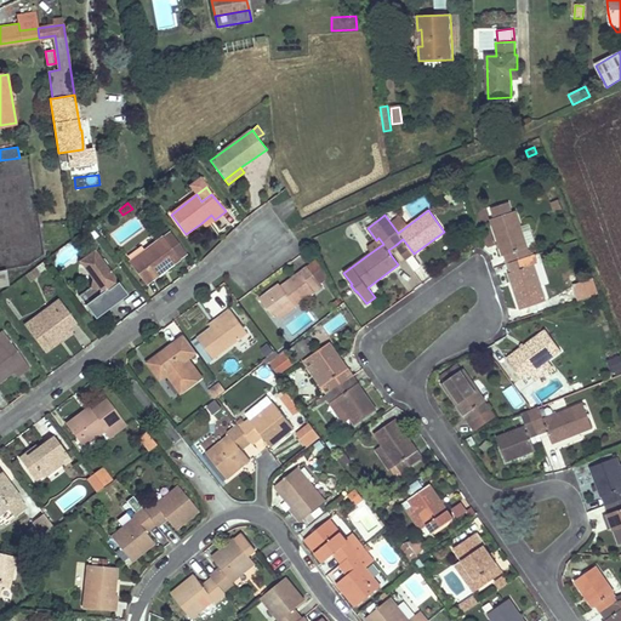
[(527,246),(519,226),(514,210),(490,218),(502,256),(507,254),(512,271),(508,272),(520,309),(545,301),(533,265),(531,265),(529,257),(525,248),(527,246)]
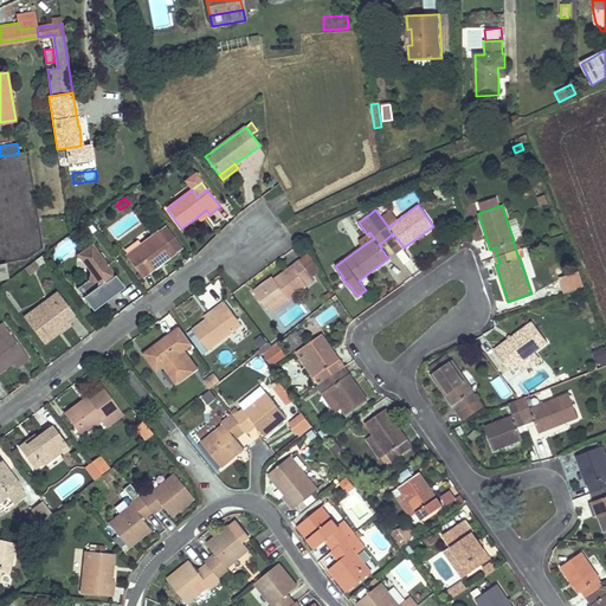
[(206,210),(197,218),(199,221),(210,214),(206,210)]
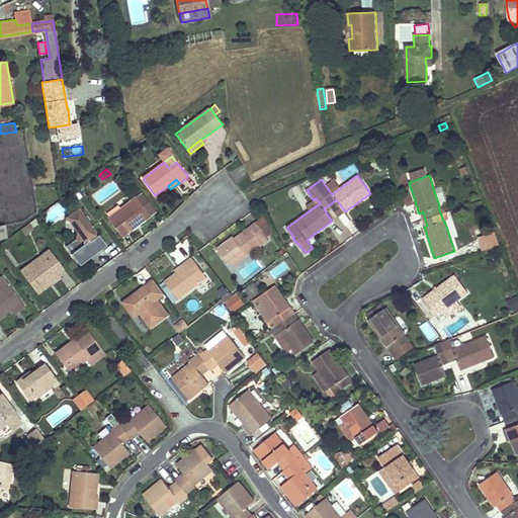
[(440,186),(433,188),(439,205),(442,204),(446,203),(440,186)]
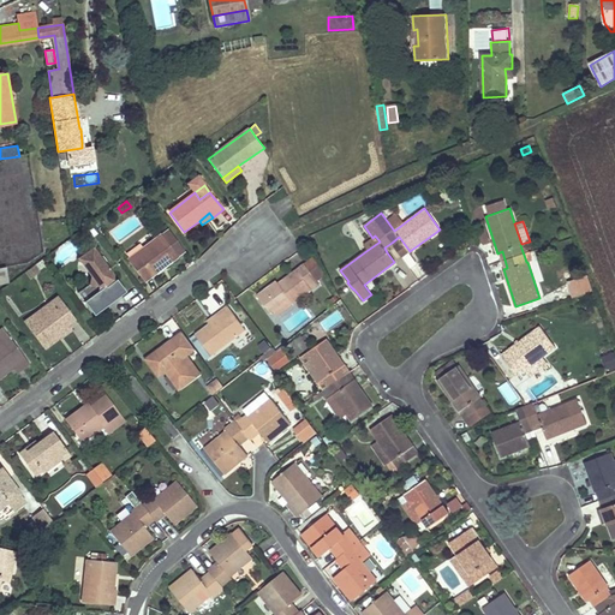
[(178,258),(161,236),(129,260),(145,282),(153,278),(150,274),(163,264),(166,267),(178,258)]
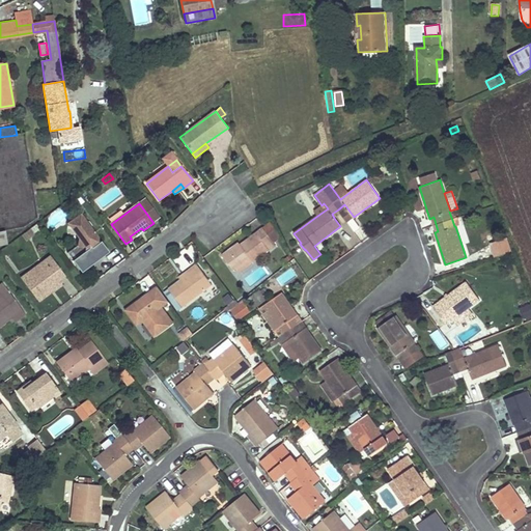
[(324,203),(322,205),(313,211),(317,216),(328,208),(324,203)]
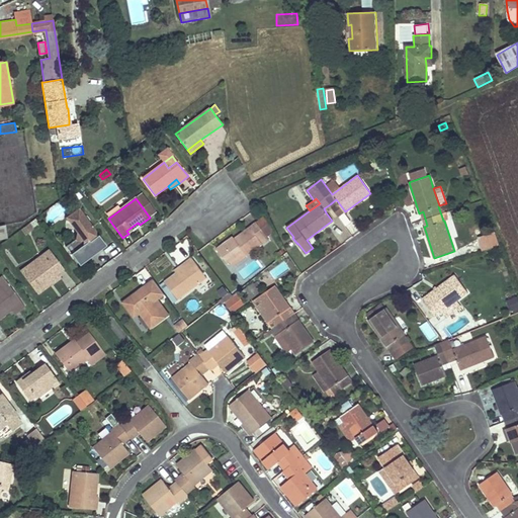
[(330,204),(332,207),(339,217),(345,211),(336,199),(330,204)]
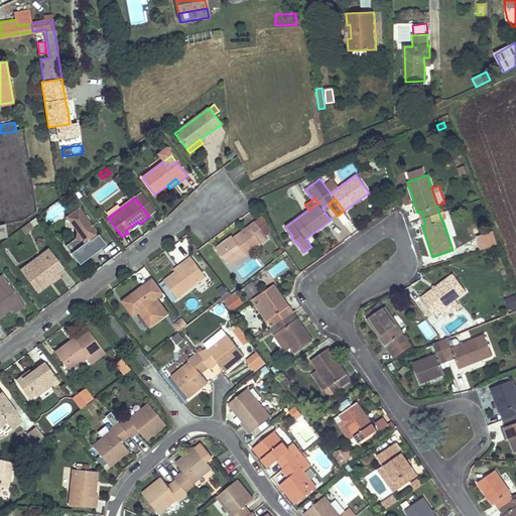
[(78,238),(66,247),(77,261),(90,251),(88,248),(92,246),(93,248),(97,253),(104,248),(98,241),(99,236),(93,235),(94,231),(89,224),(90,220),(86,215),(74,214),(72,223),(79,233),(78,238)]
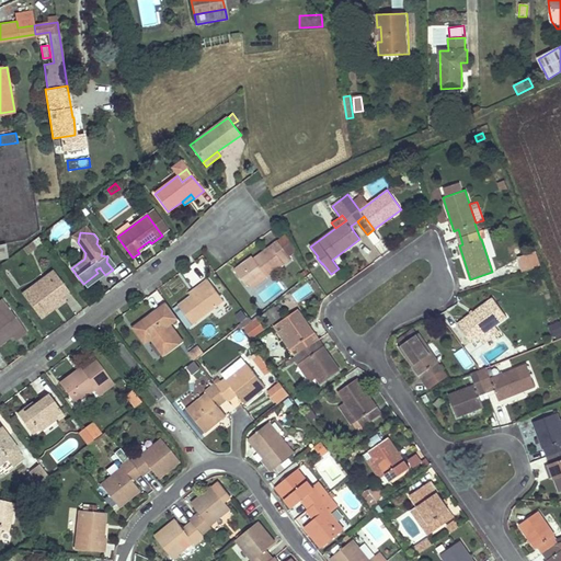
[(298,249),(288,235),(279,241),(289,255),(298,249)]
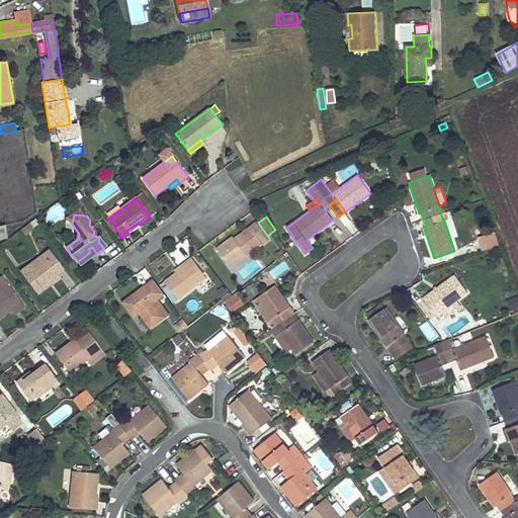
[(128,234),(140,225),(138,223),(126,231),(128,234)]
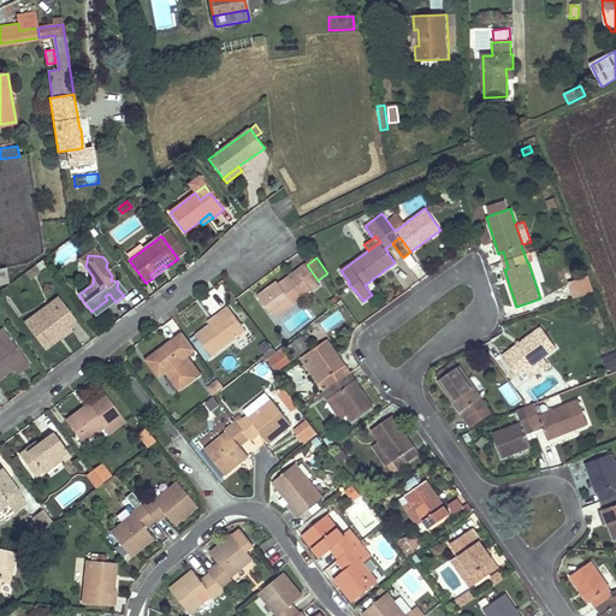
[(307,265),(280,284),(278,282),(260,295),(272,313),(274,311),(290,300),(294,304),(313,290),(311,285),(318,280),(307,265)]
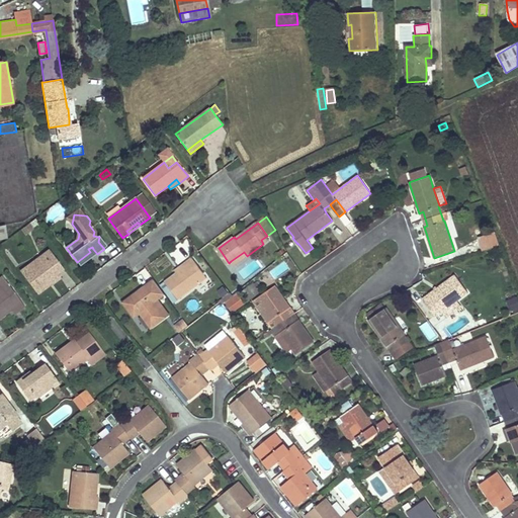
[(29,225),(24,230),(28,235),(34,231),(29,225)]
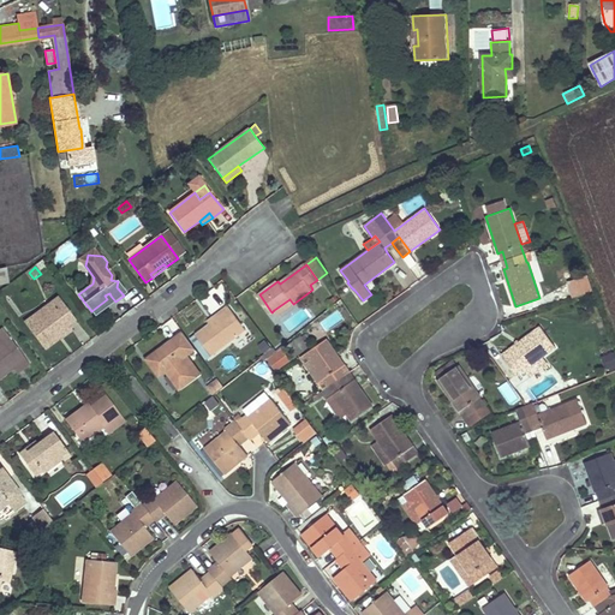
[(573,296),(591,290),(587,278),(569,282),(573,296)]
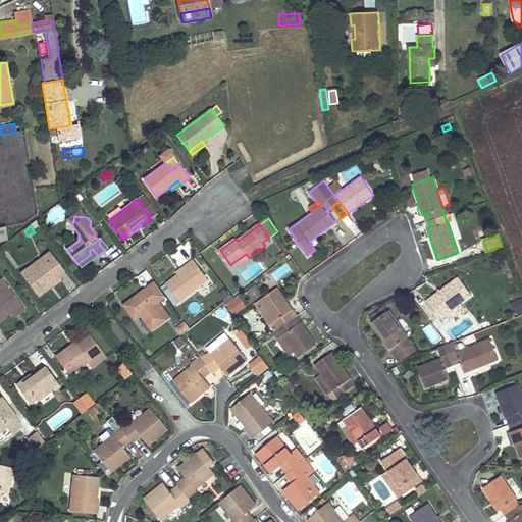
[(263,242),(265,246),(272,241),(269,238),(263,242)]
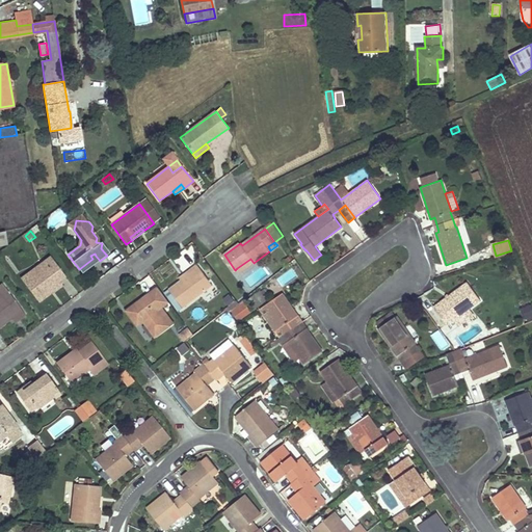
[(31,273),(22,280),(36,299),(51,289),(54,292),(63,285),(59,281),(64,277),(51,259),(44,264),(47,268),(34,277),(31,273)]
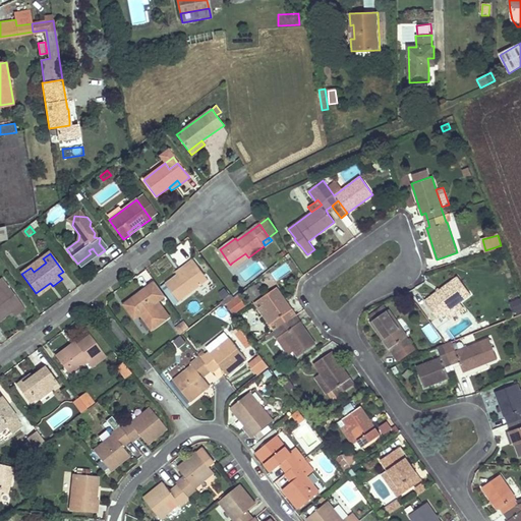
[(235,267),(248,257),(245,253),(232,263),(235,267)]
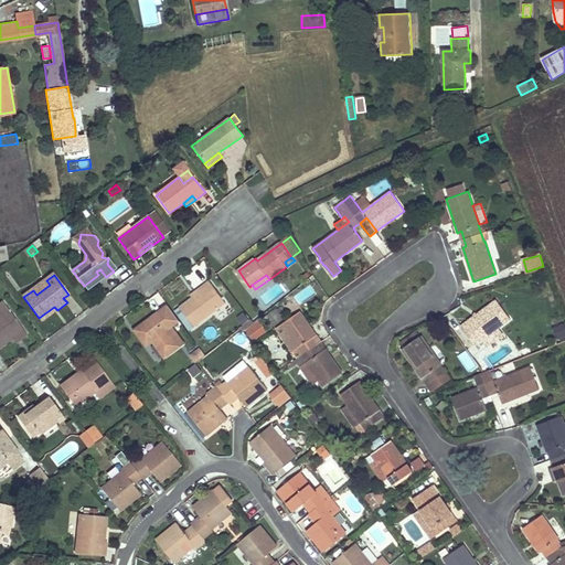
[(50,285),(46,280),(33,290),(36,295),(50,285)]
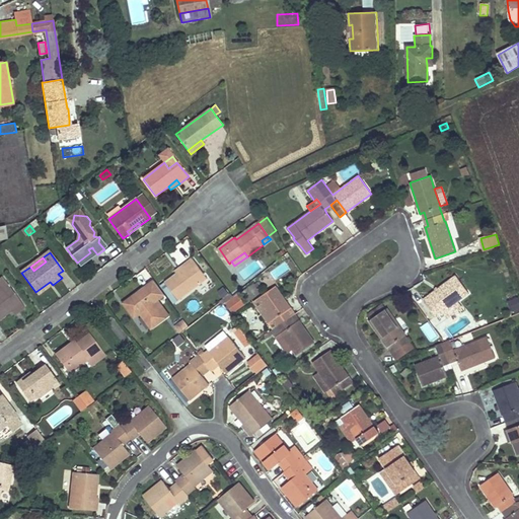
[(188,266),(178,273),(165,282),(178,300),(208,278),(193,257),(186,263),(188,266)]
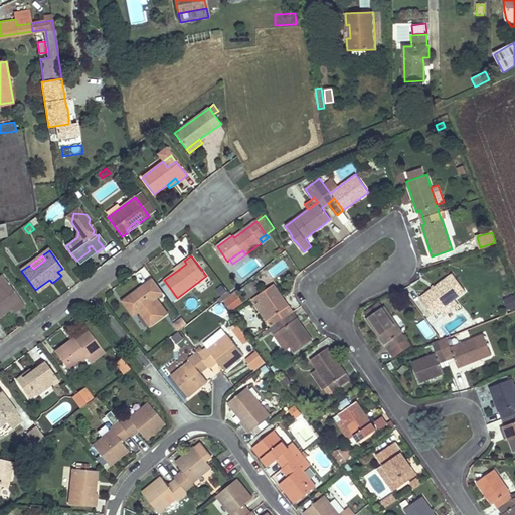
[(175,268),(177,271),(186,264),(184,261),(175,268)]
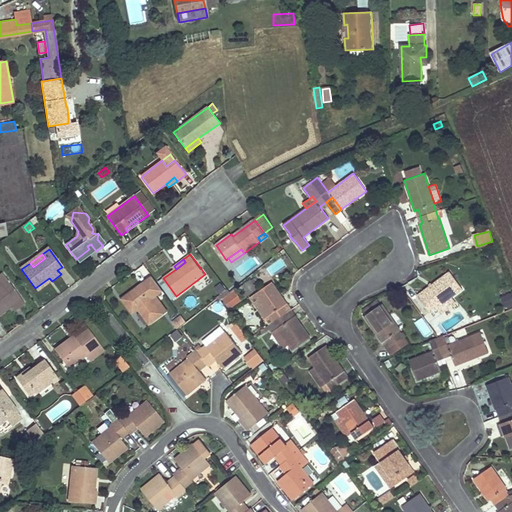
[(449,272),(424,290),(426,293),(420,297),(430,311),(436,307),(437,308),(462,289),(449,272)]
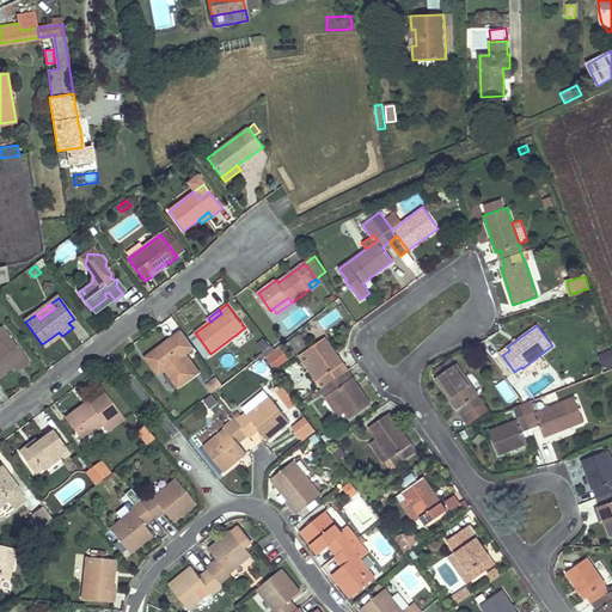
[(182,356),(189,352),(195,347),(182,330),(146,356),(159,373),(166,368),(170,366),(172,369),(169,372),(179,386),(196,374),(182,356)]
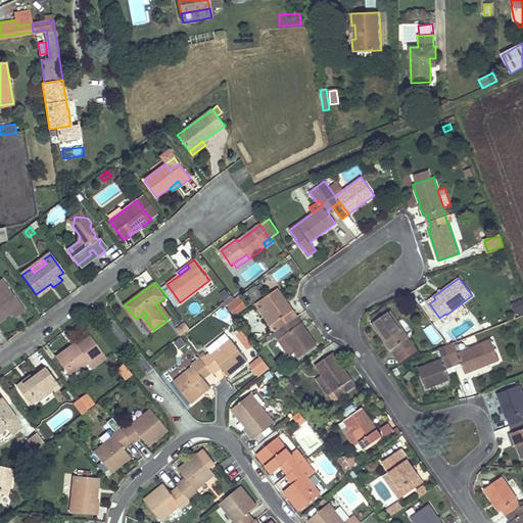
[(50,284),(36,294),(39,297),(53,287),(50,284)]
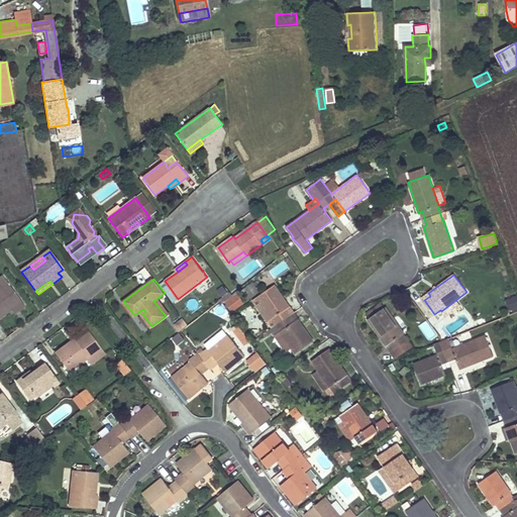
[(7,283),(0,288),(0,318),(22,302),(7,283)]
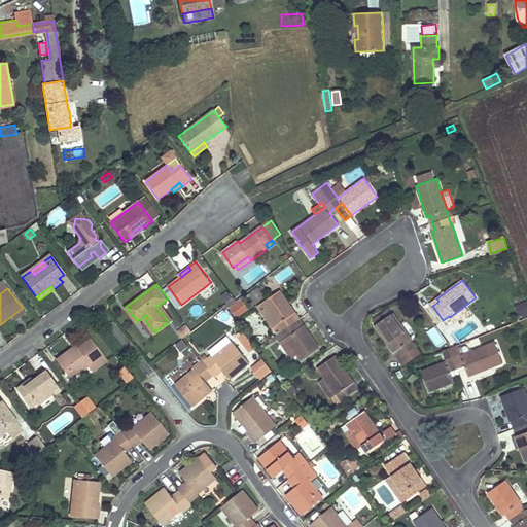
[(257,306),(277,334),(276,335),(280,341),(285,338),(296,354),(301,360),(319,347),(304,324),(301,326),(296,320),(292,315),(294,312),(279,290),(257,306)]
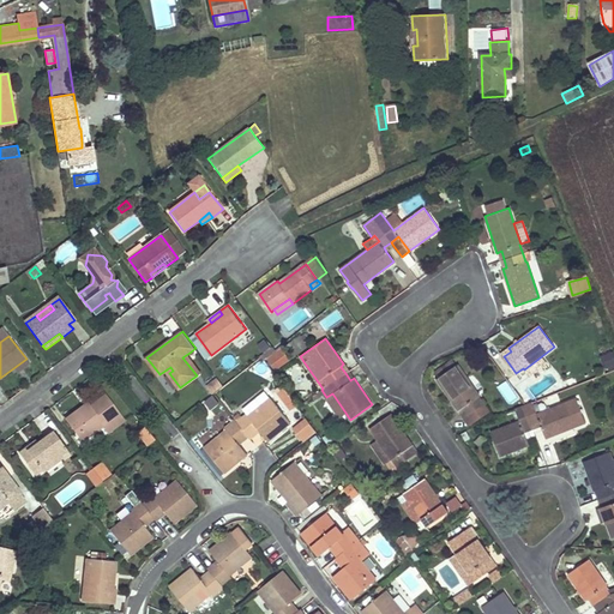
[(282,348),(266,357),(275,369),(290,359),(282,348)]
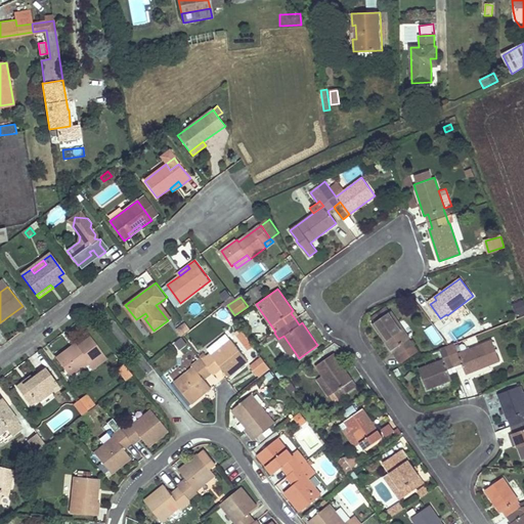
[(518,315),(523,313),(523,299),(514,303),(518,315)]
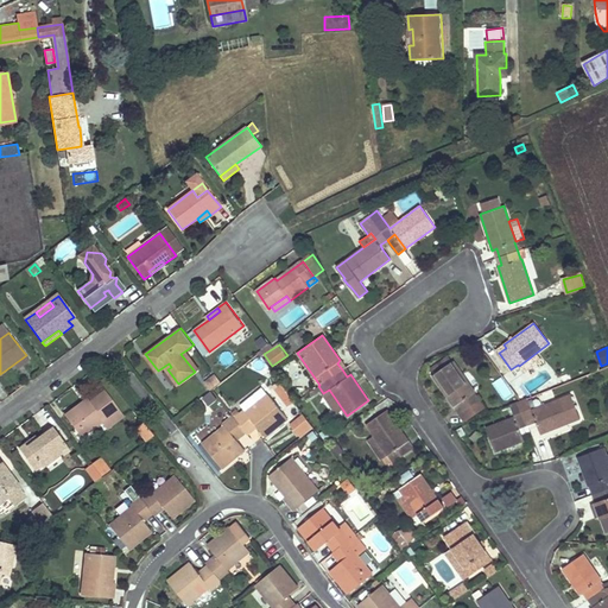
[(201,367),(188,349),(181,354),(195,372),(201,367)]
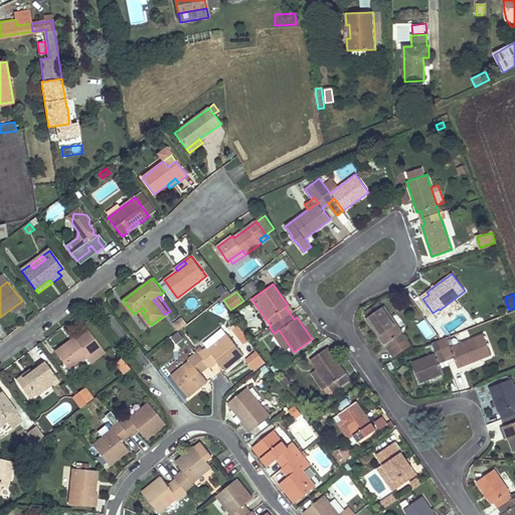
[(366,318),(384,344),(387,342),(392,348),(405,339),(401,332),(402,331),(384,305),(366,318)]
